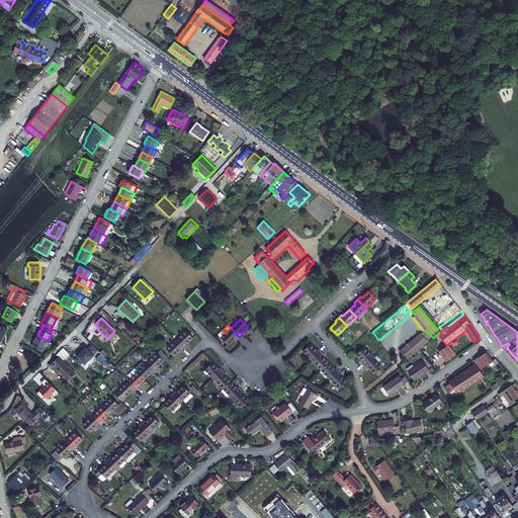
[(239,337),(231,328),(225,333),(222,331),(218,335),(228,346),(235,339),(236,340),(239,337)]
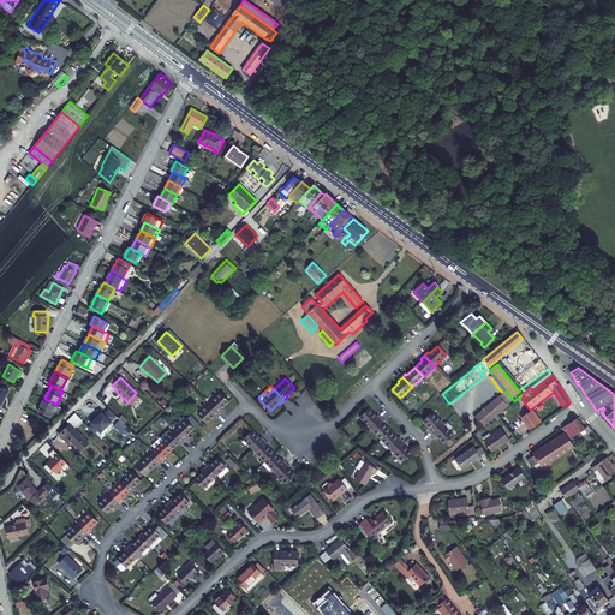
[(230,402),(220,392),(209,402),(220,415),(224,411),(222,410),(230,402)]
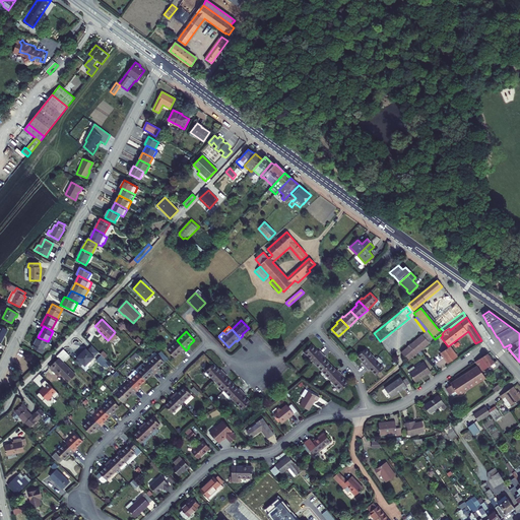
[(404,350),(410,359),(430,343),(423,335),(410,344),(411,345),(408,348),(407,347),(404,350)]
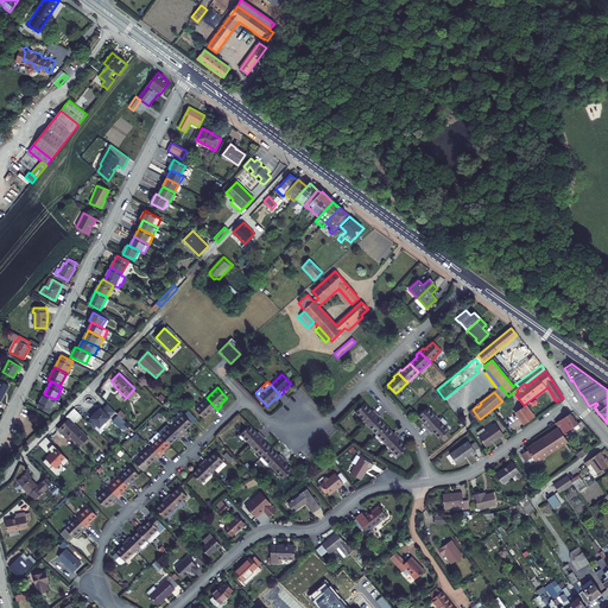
[(56,399),(44,394),(38,406),(49,412),(56,399)]
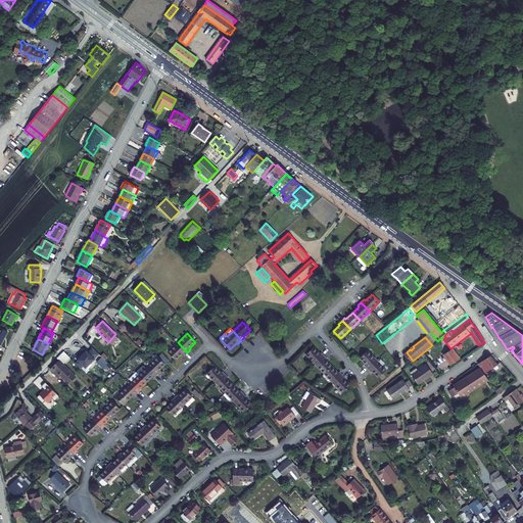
[(187,352),(178,342),(168,352),(176,361),(183,353),(184,355),(187,352)]
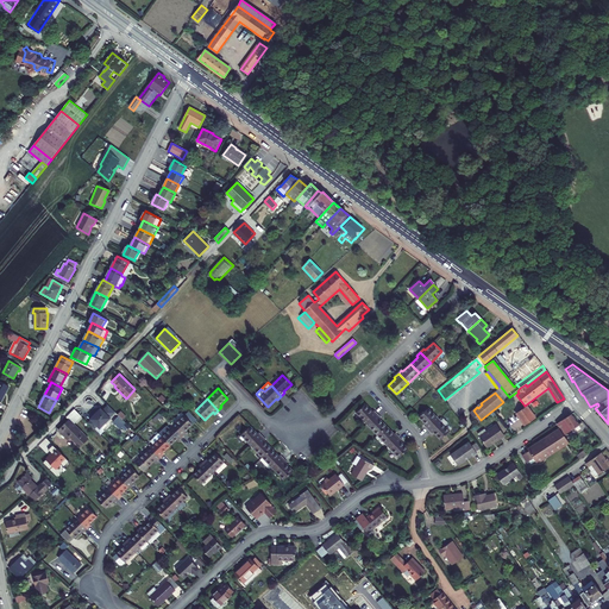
[(88,422),(96,431),(99,427),(102,429),(112,420),(112,419),(117,414),(108,405),(102,410),(100,408),(96,412),(94,414),(90,418),(92,419),(88,422)]
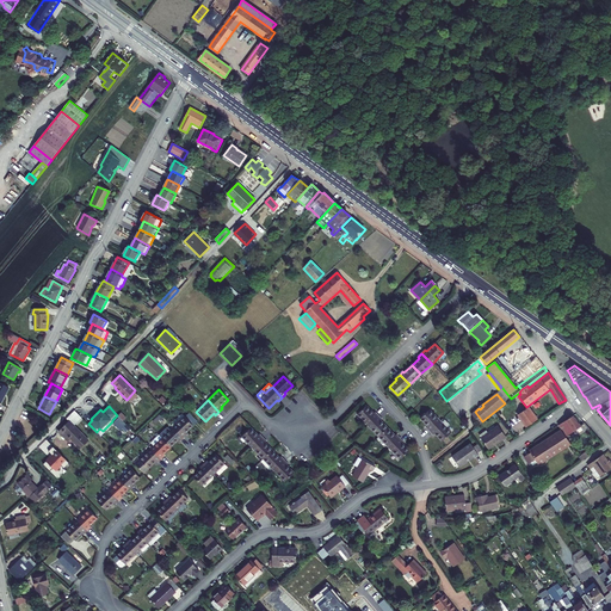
[(368,426),(378,415),(374,412),(374,413),(366,406),(357,414),(368,426)]
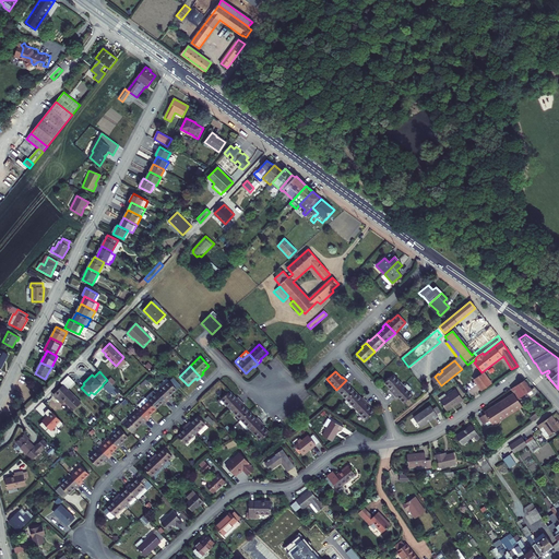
[(483,391),(491,384),(483,372),(474,379),(483,391)]
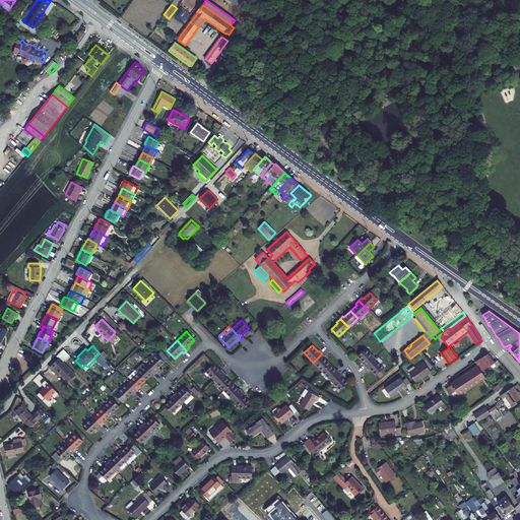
[(366,367),(375,358),(366,348),(358,356),(365,363),(363,364),(366,367)]
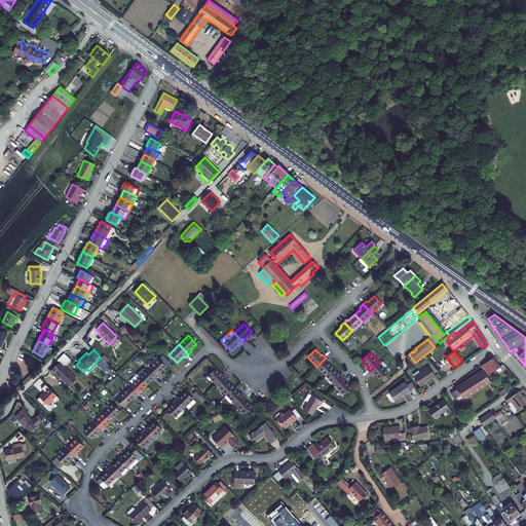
[(413,365),(415,363),(409,354),(406,357),(413,365)]
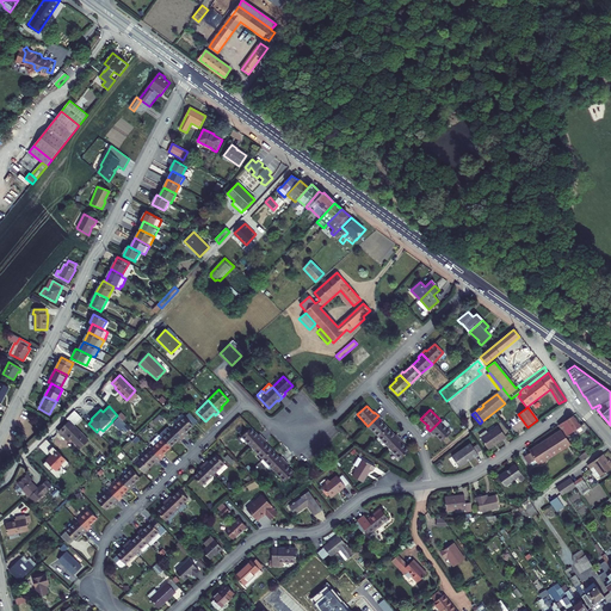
[(118,417),(118,415),(112,421),(121,431),(123,429),(125,432),(129,430),(125,426),(127,425),(123,421),(118,417)]
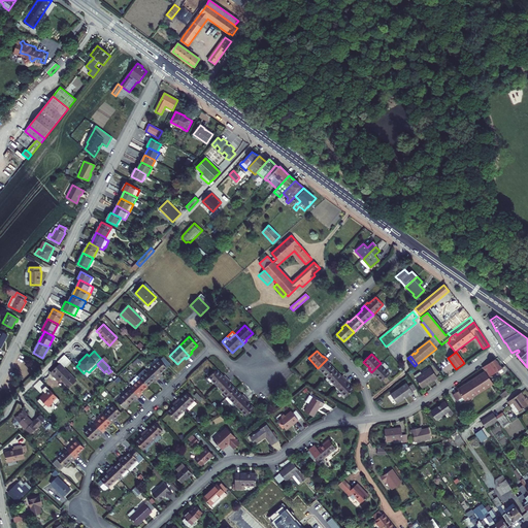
[(167,368),(159,359),(150,368),(159,378),(162,376),(160,374),(167,368)]
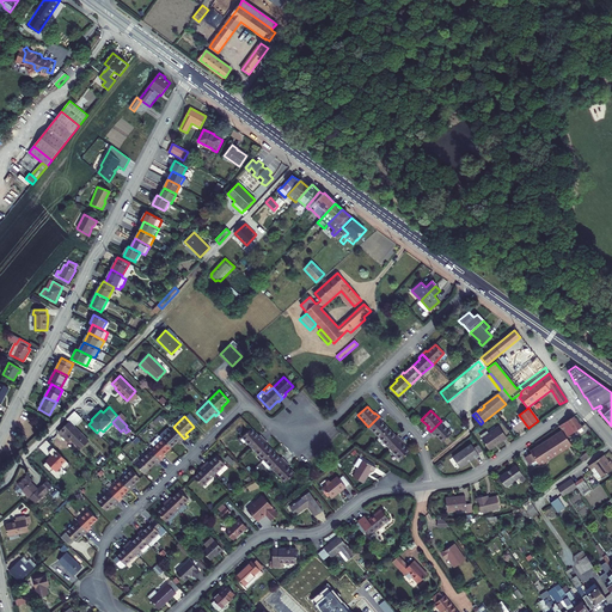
[(379,416),(368,427),(379,438),(389,428),(381,421),(383,421),(379,416)]
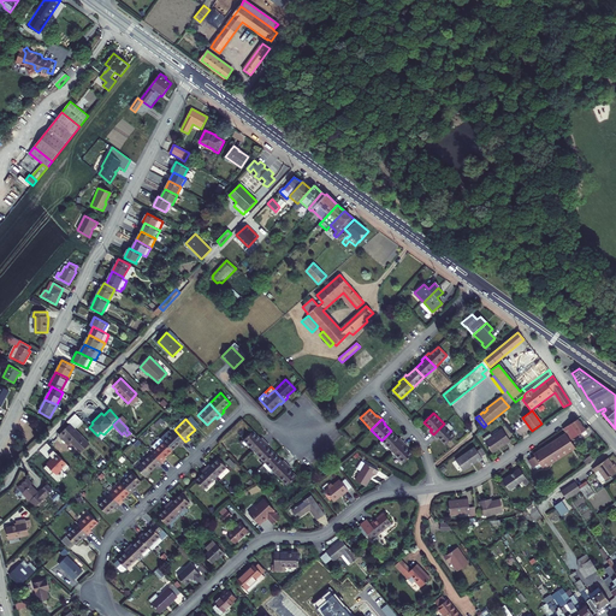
[(570,440),(585,430),(578,419),(563,428),(567,434),(570,440)]
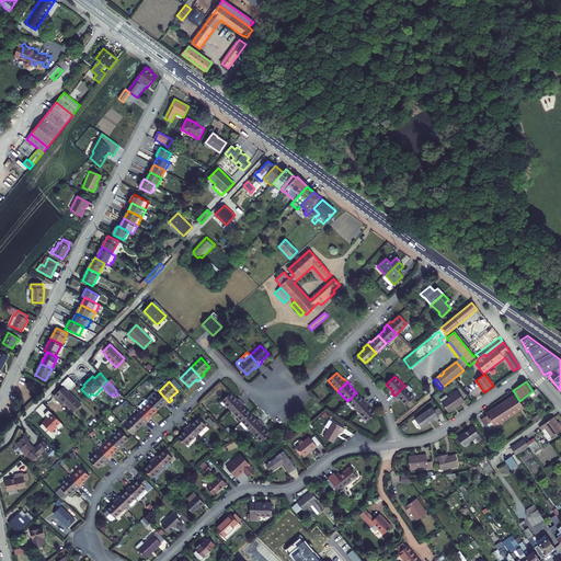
[(73,412),(82,404),(64,386),(54,396),(63,405),(65,403),(73,412)]
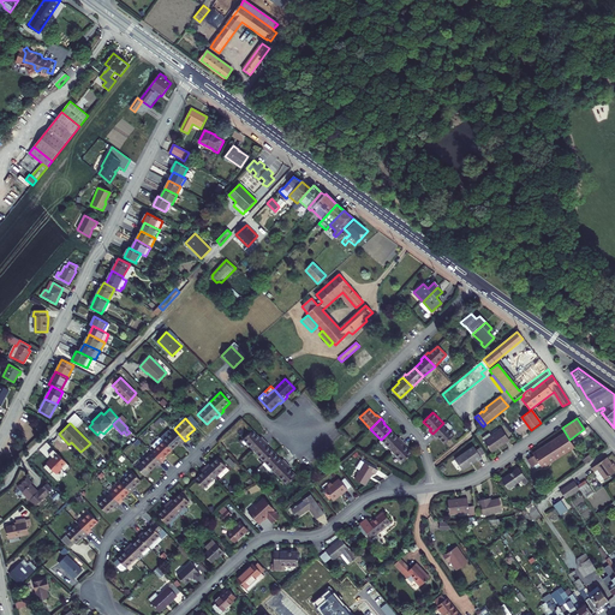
[(445,445),(454,435),(443,423),(433,434),(436,437),(437,436),(445,445)]
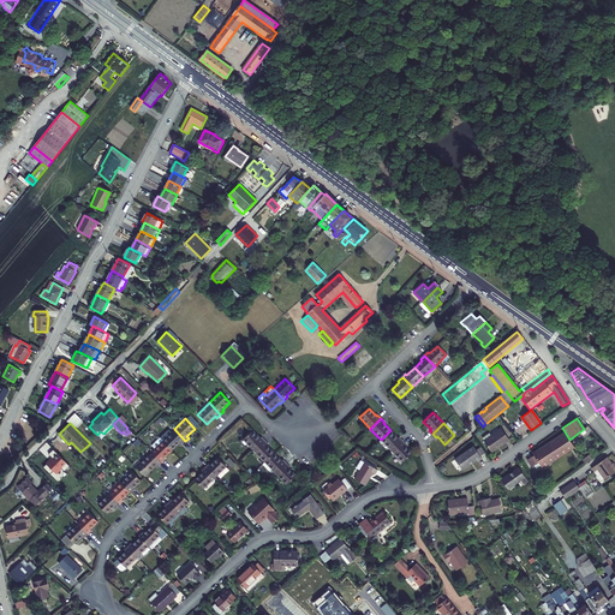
[(185,441),(174,429),(162,440),(173,451),(179,443),(181,446),(185,441)]
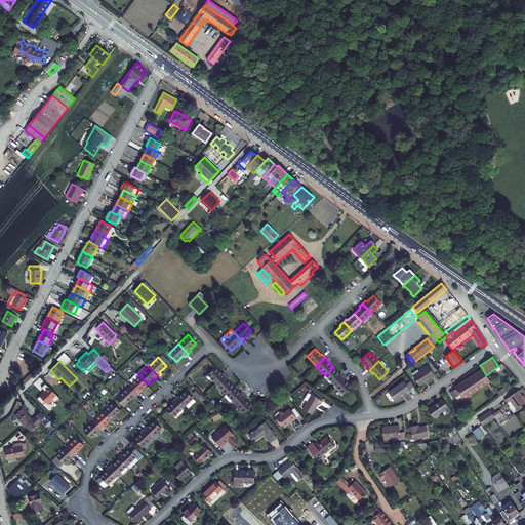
[(419,387),(435,376),(428,366),(412,376),(419,387)]
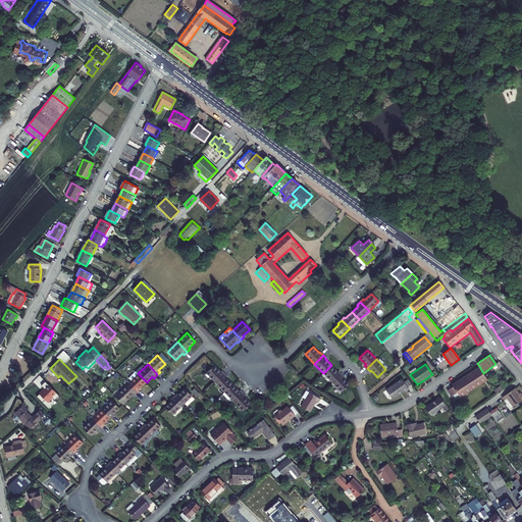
[(215,382),(225,374),(221,370),(220,371),(215,365),(206,373),(215,382)]
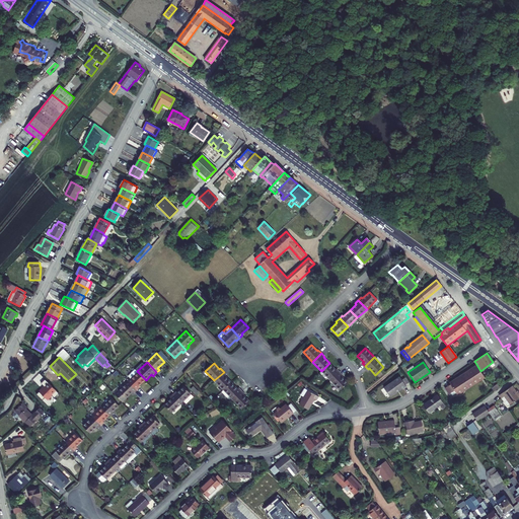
[(329,363),(321,371),(330,381),(340,372),(337,369),(336,370),(329,363)]
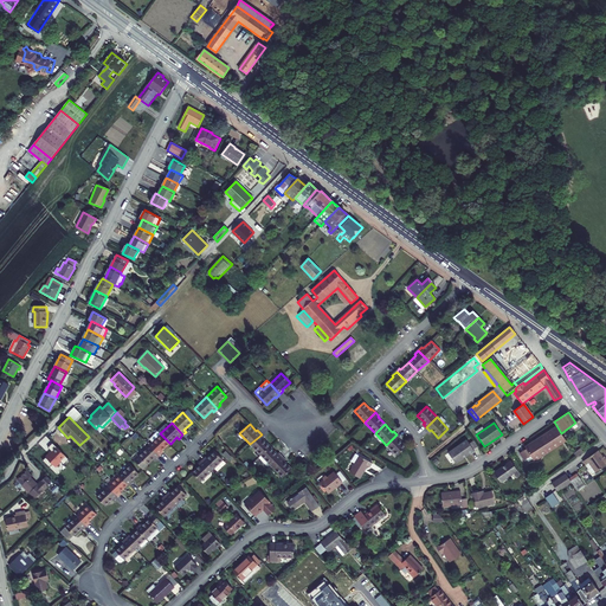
[(561,433),(558,427),(526,449),(519,453),(524,461),(530,456),(533,461),(565,439),(561,433)]
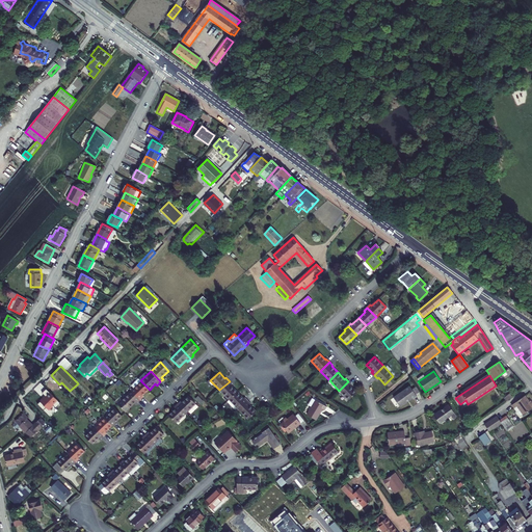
[(150,390),(140,380),(131,390),(140,400),(143,397),(142,396),(150,390)]
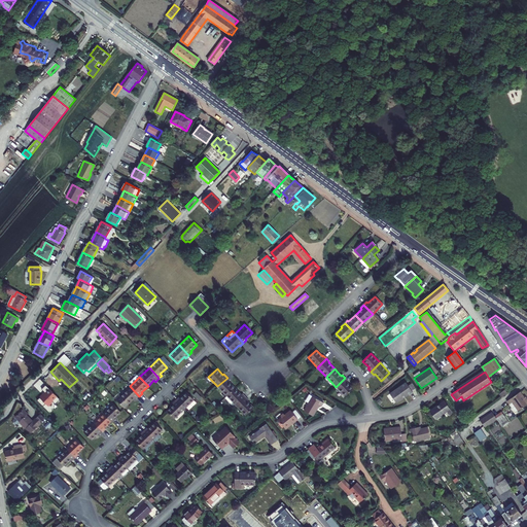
[(230,382),(231,381),(227,378),(217,386),(226,395),(235,388),(230,382)]
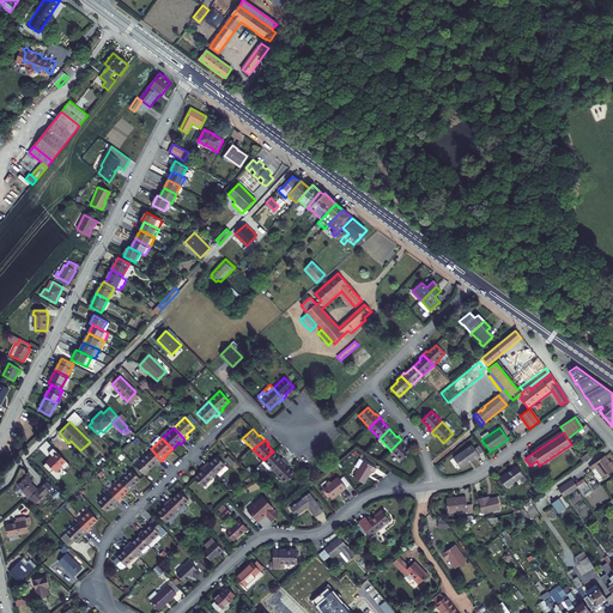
[(401,439),(390,450),(401,462),(411,451),(404,444),(405,443),(401,439)]
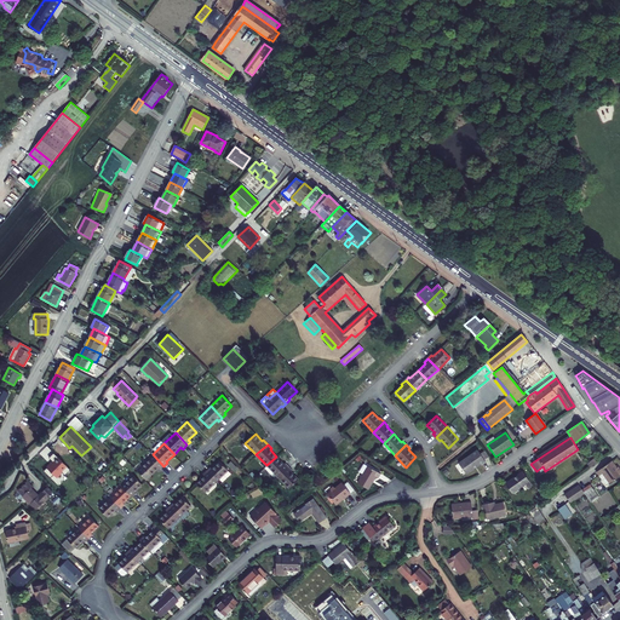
[(481,464),(482,465),(486,463),(477,451),(459,464),(466,474),(481,464)]
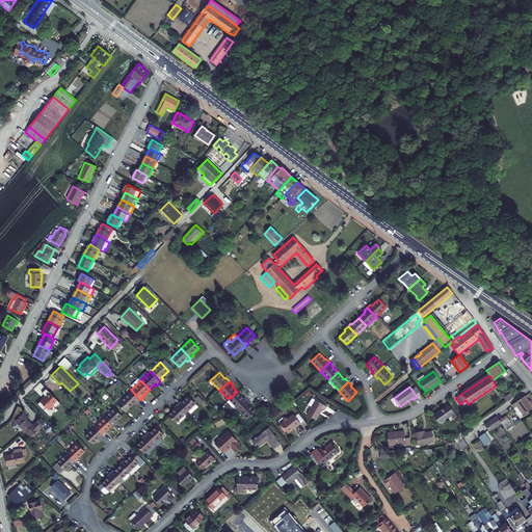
[(40,401),(49,410),(54,405),(56,407),(60,403),(46,389),(43,393),(45,395),(40,401)]
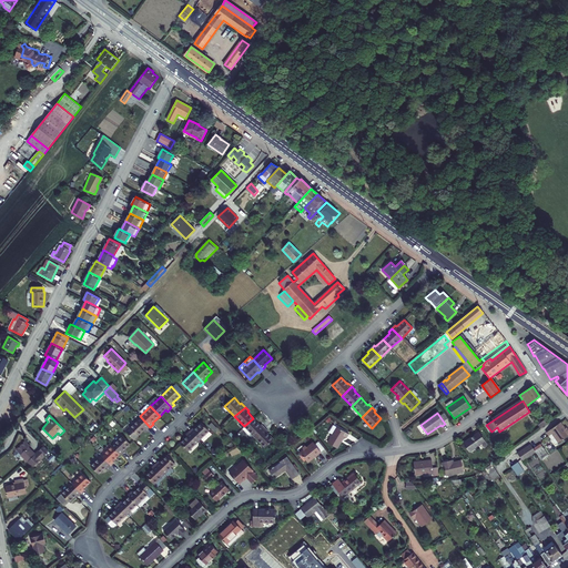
[(150,427),(140,416),(129,427),(138,436),(145,429),(146,430),(150,427)]
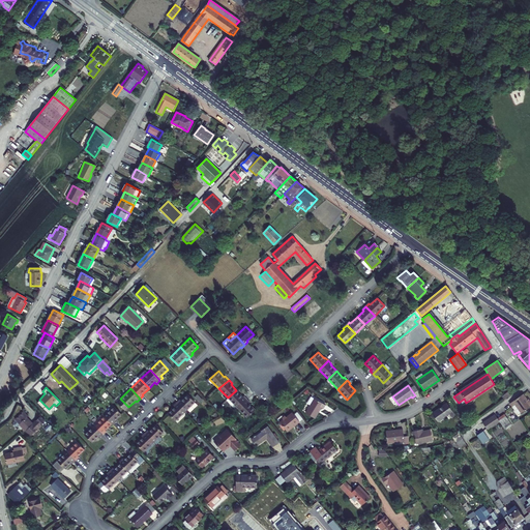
[(243,394),(241,395),(236,390),(228,398),(237,408),(246,399),(243,394)]
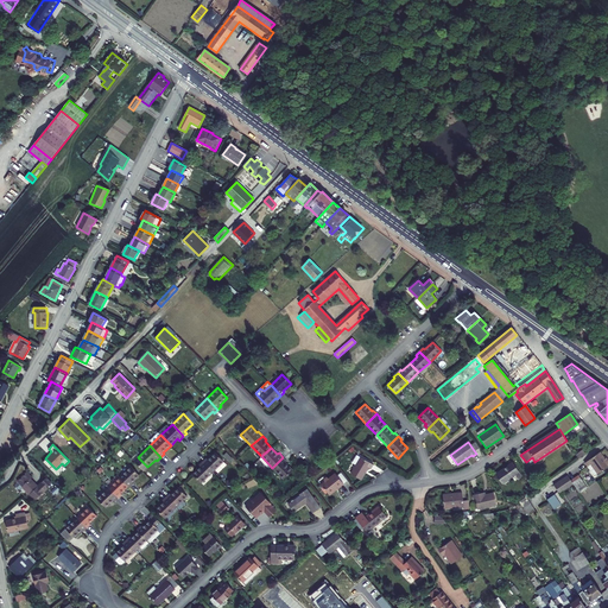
[(207,460),(206,458),(202,461),(214,473),(225,462),(215,451),(207,460)]
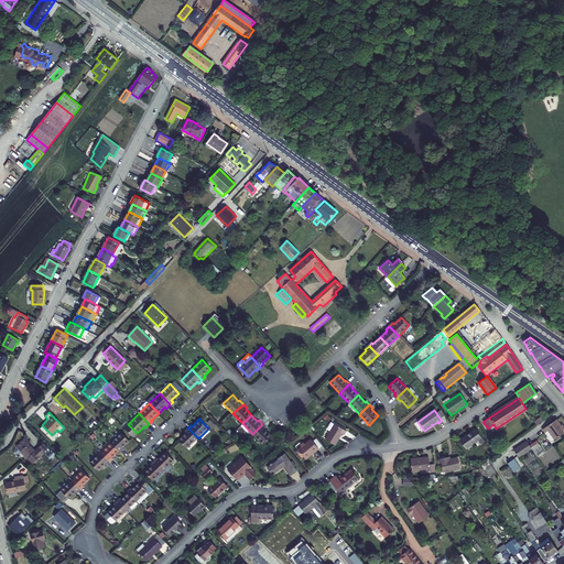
[(562,427),(556,420),(543,430),(543,431),(552,442),(563,432),(563,426),(562,427)]
